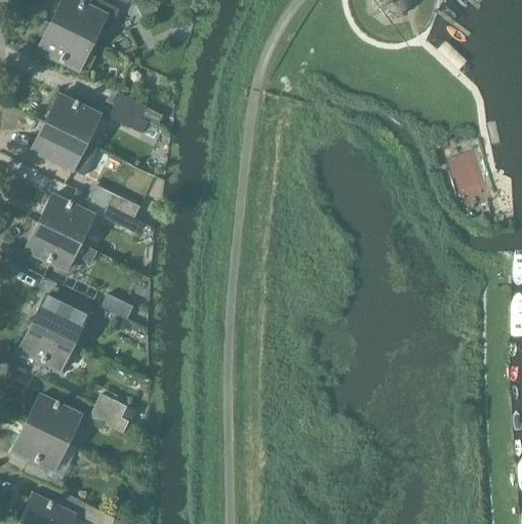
[(63,0),(52,22),(94,42),(108,15),(85,4),(86,1),(85,0),(83,0),(82,2),(77,0),(63,0)]
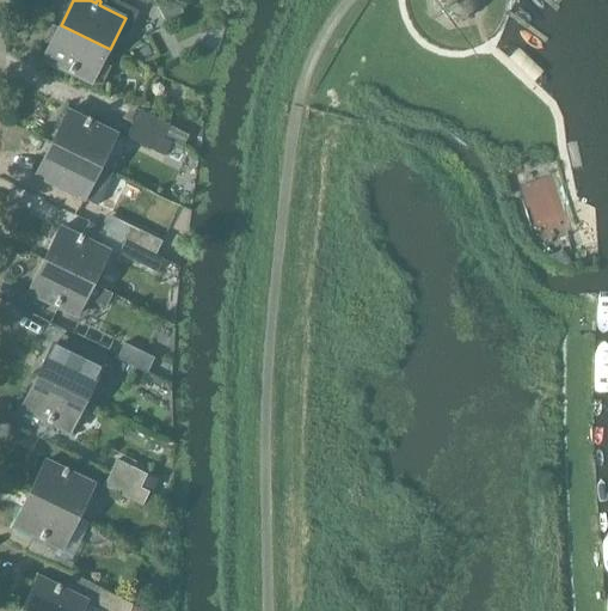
[(437,0),(440,11),(455,22),(472,18),(481,4),(480,0),(437,0)]
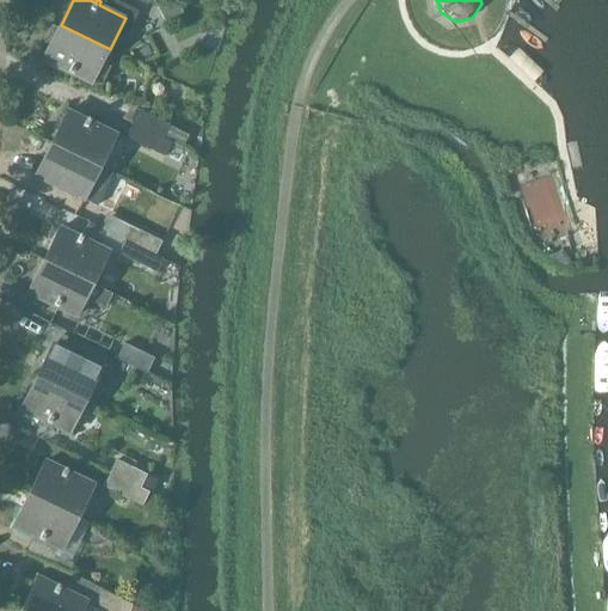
[(94,81),(110,49),(61,25),(45,57),(94,81)]
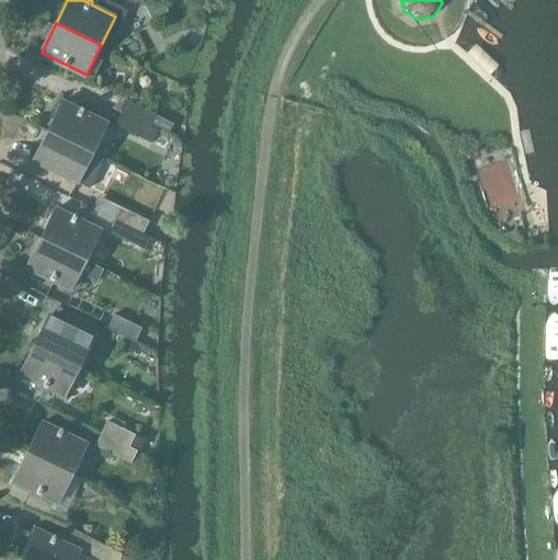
[(131,100),(124,113),(170,135),(175,123),(131,100)]
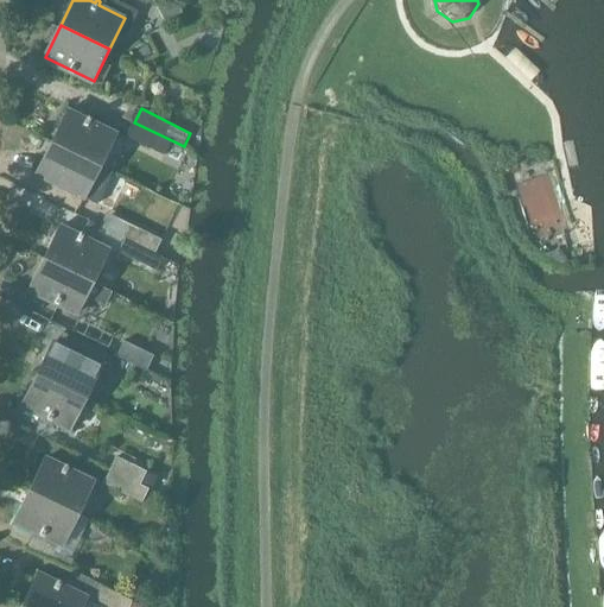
[(69,111),(53,143),(101,166),(118,134),(91,121),(93,118),(89,117),(88,119),(69,111)]
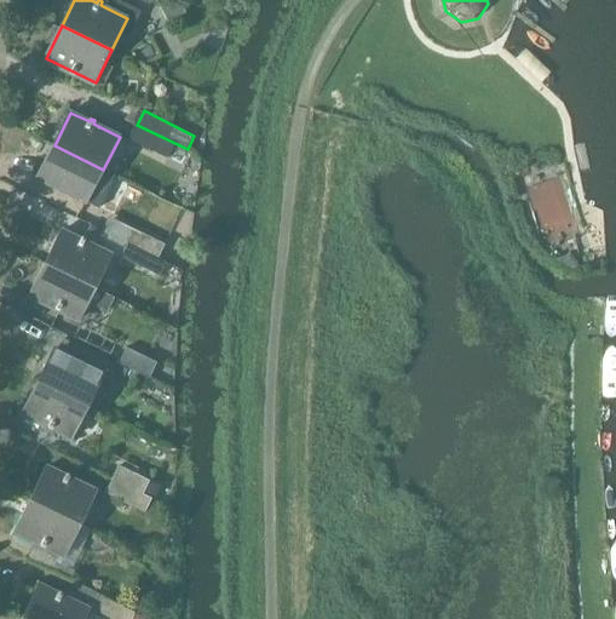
[(137,125),(130,138),(170,158),(180,164),(188,149),(137,125)]
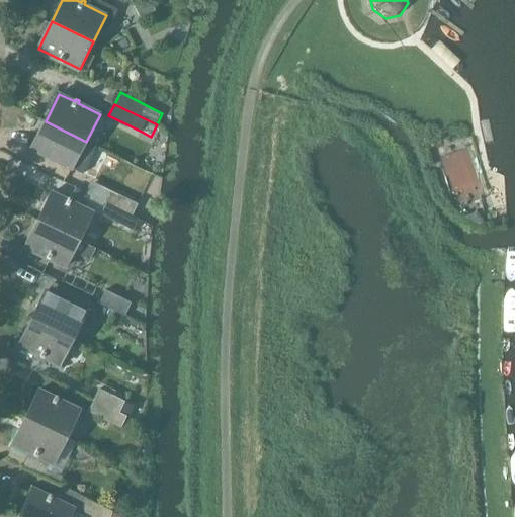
[(86,142),(46,121),(32,148),(73,168),(81,152),(92,158),(97,147),(86,142)]
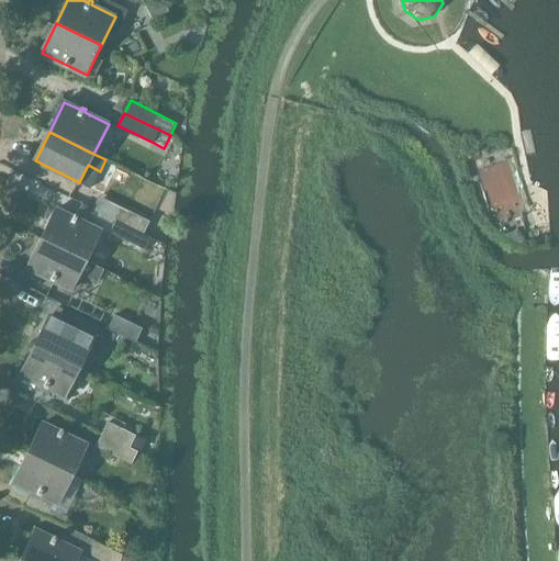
[(152,221),(100,195),(93,208),(118,220),(145,233),(152,221)]
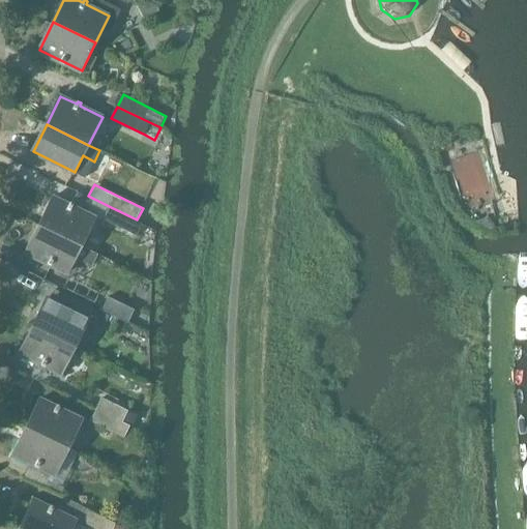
[(82,245),(96,217),(74,206),(75,203),(71,202),(70,204),(54,197),(40,225),(82,245)]
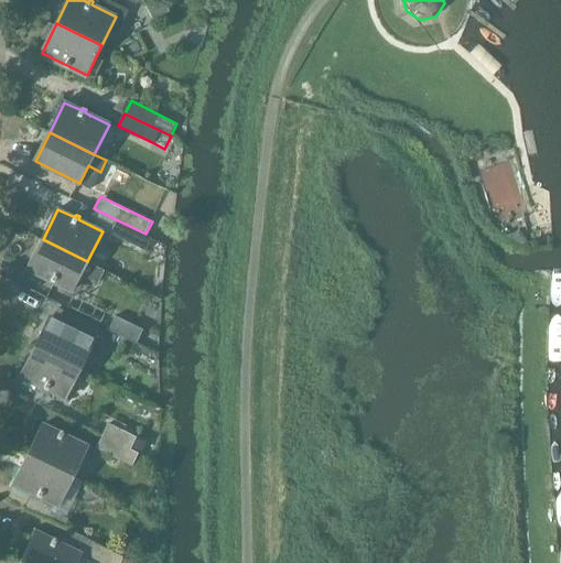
[(154,237),(146,234),(118,220),(111,233),(148,250),(154,237)]
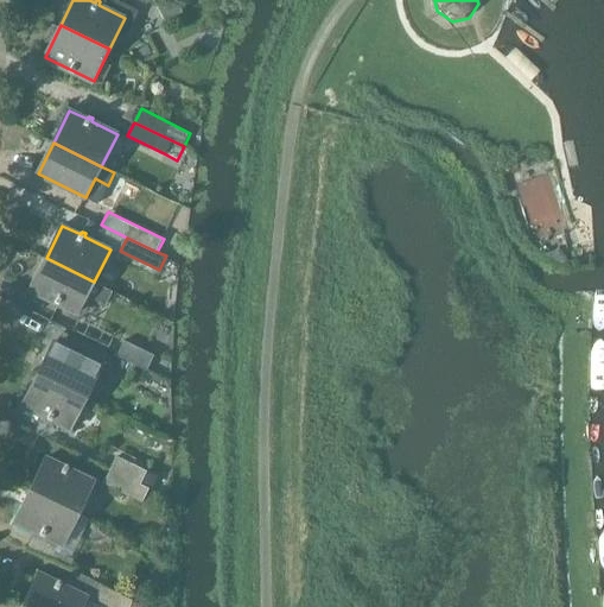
[(78,314),(94,282),(46,258),(31,290),(78,314)]
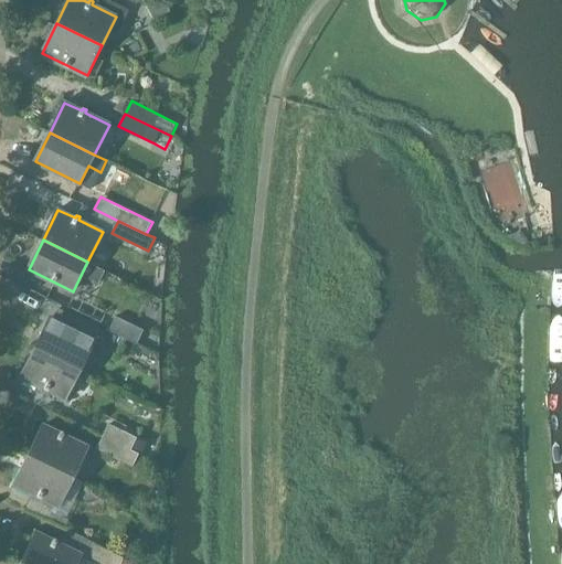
[(117,316),(110,330),(138,343),(145,330),(117,316)]
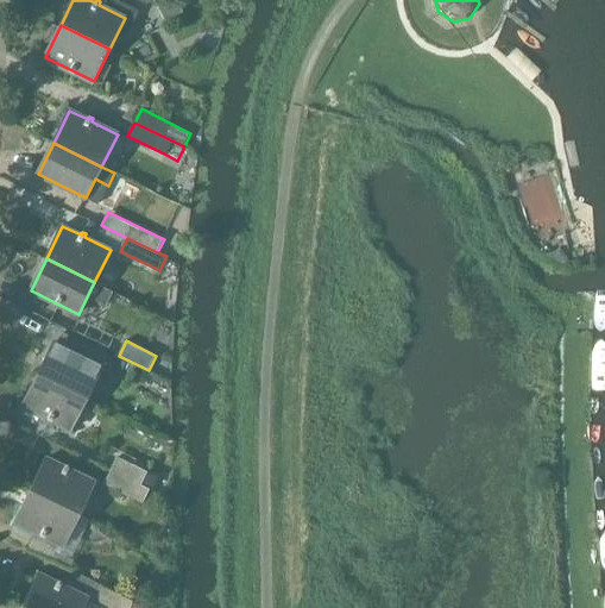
[(55,342),(39,374),(87,397),(102,365),(76,353),(79,350),(75,348),(73,351),(55,342)]
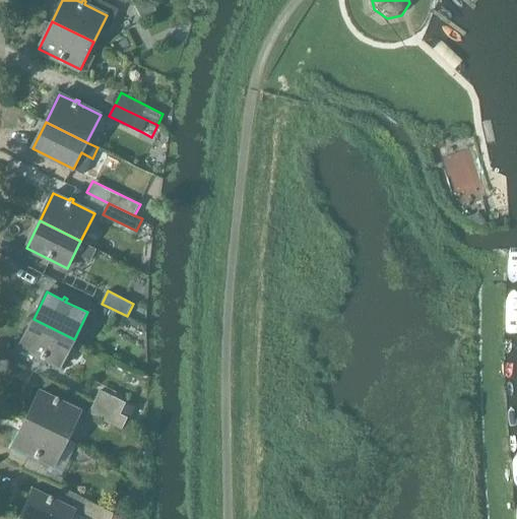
[(127,316),(102,304),(97,314),(122,326),(127,316)]
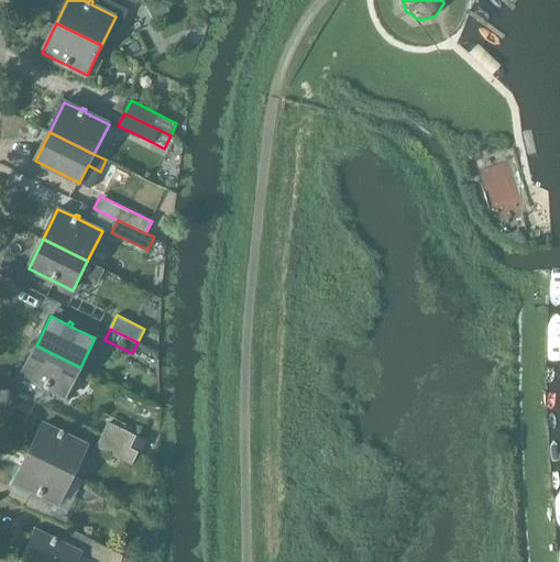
[(80,367),(36,345),(21,375),(66,397),(80,367)]
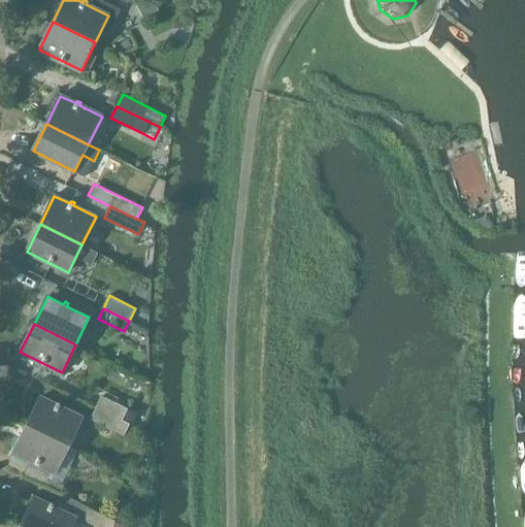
[(124,421),(124,420),(129,408),(103,396),(97,407),(124,421)]
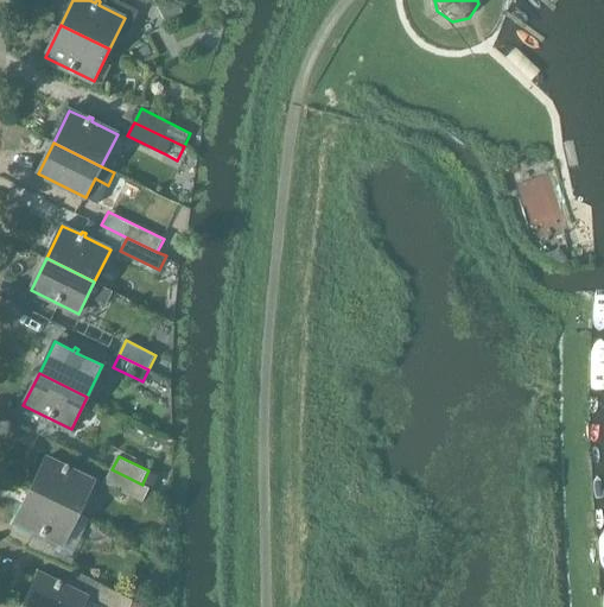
[(46,457),(31,489),(80,513),(95,481),(69,468),(70,465),(68,463),(65,467),(46,457)]
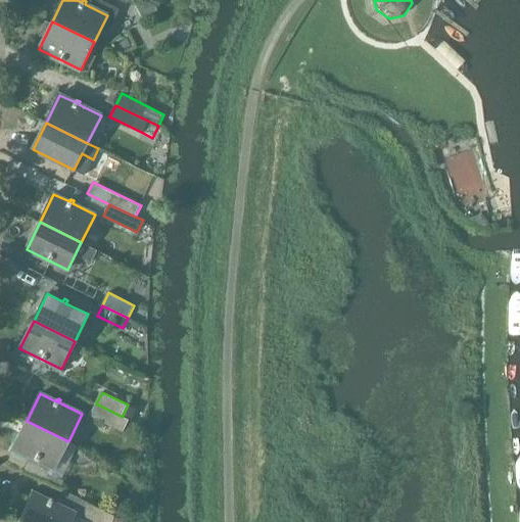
[(123,417),(96,404),(91,416),(124,432),(130,420),(123,416),(123,417)]
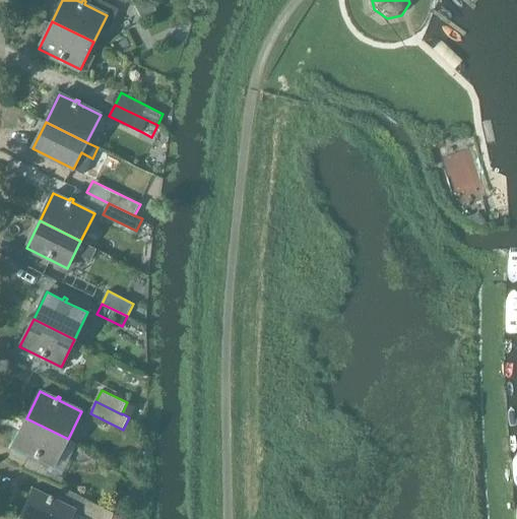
[(68,439),(26,418),(13,446),(55,466),(68,439)]
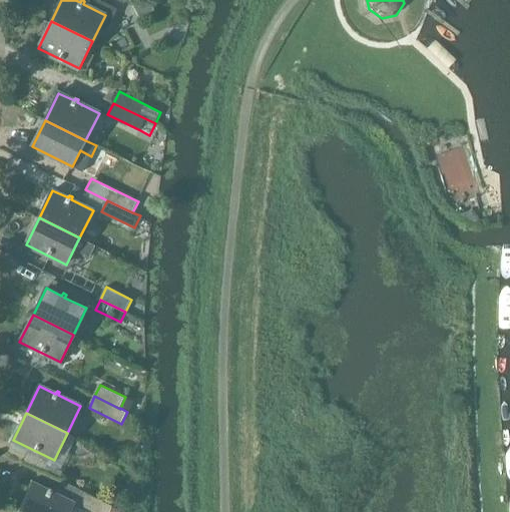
[(47,463),(44,471),(60,479),(63,471),(49,464),(47,463)]
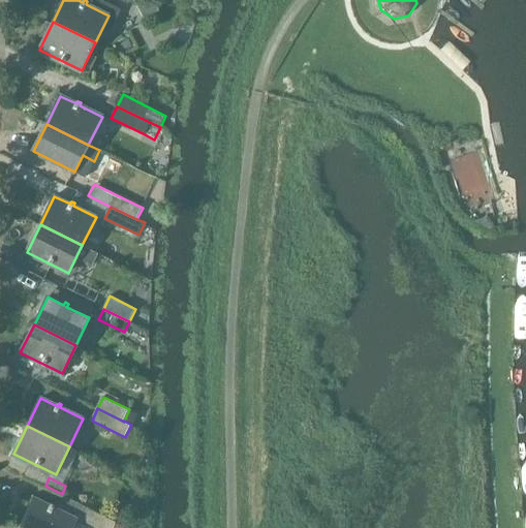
[(34,498),(21,526),(24,527),(71,527),(76,520),(54,508),(55,505),(52,503),(51,506),(34,498)]
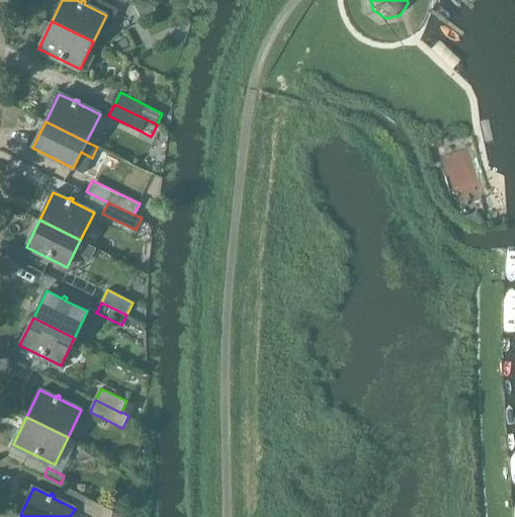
[(111,516),(114,511),(89,499),(84,510),(97,516),(111,516)]
